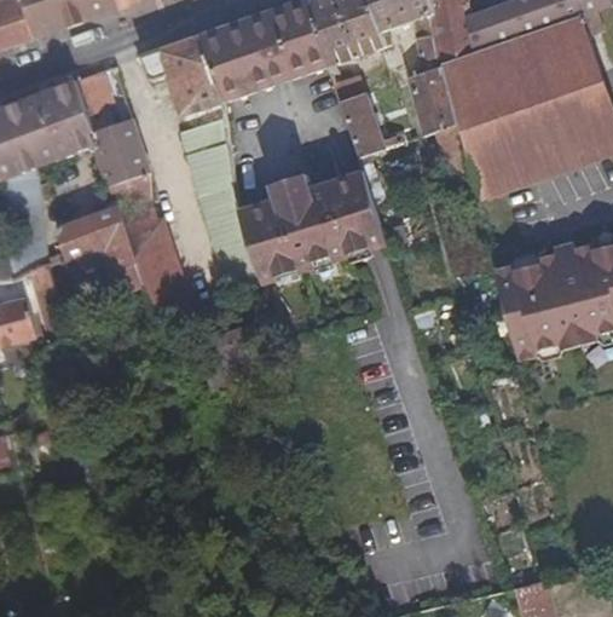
[(30,40),(16,0),(0,0),(0,50),(5,48),(30,40)]
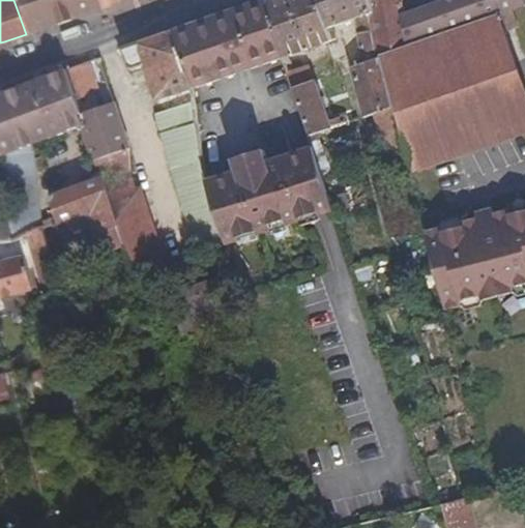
[(13,0),(26,34),(48,27),(50,24),(73,18),(76,17),(103,7),(100,0),(13,0)]
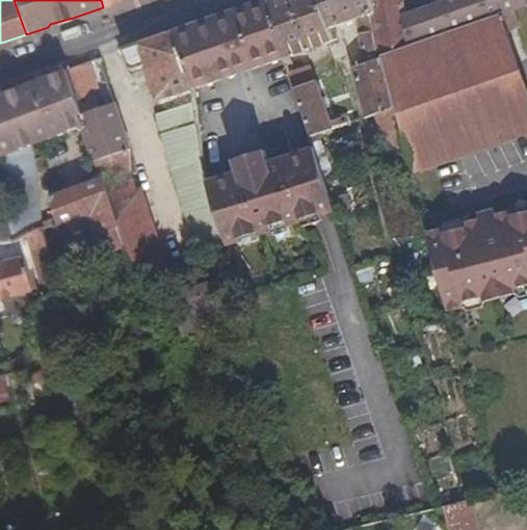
[(247,68),(280,56),(259,0),(228,11),(213,17),(208,19),(172,31),(189,88),(228,75),(247,68)]
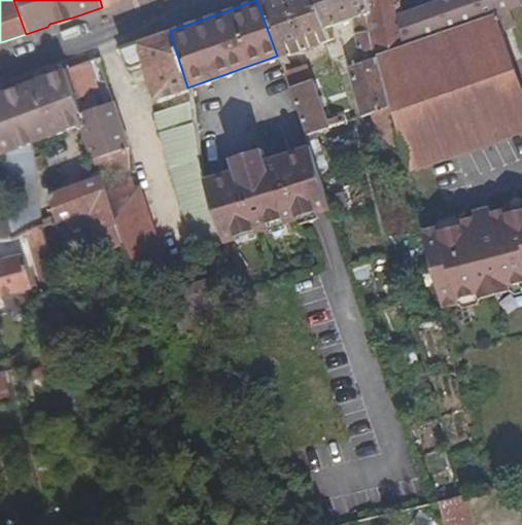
[(256,0),(277,56),(331,37),(326,25),(350,16),(359,61),(345,64),(359,116),(368,113),(380,149),(385,147),(388,154),(399,151),(373,56),(374,56),(368,10),(364,0),(256,0)]
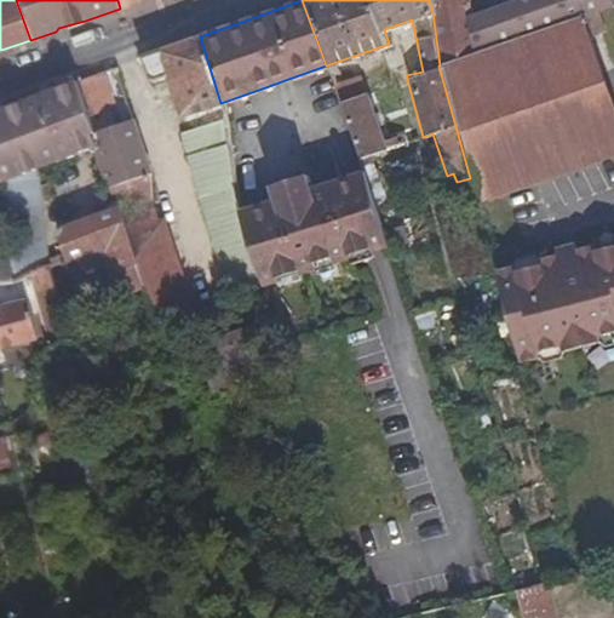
[(429,0),(432,12),(440,66),(477,201),(613,153),(613,115),(589,34),(604,29),(598,9),(608,5),(606,0),(514,0),(472,16),(469,0),(429,0)]
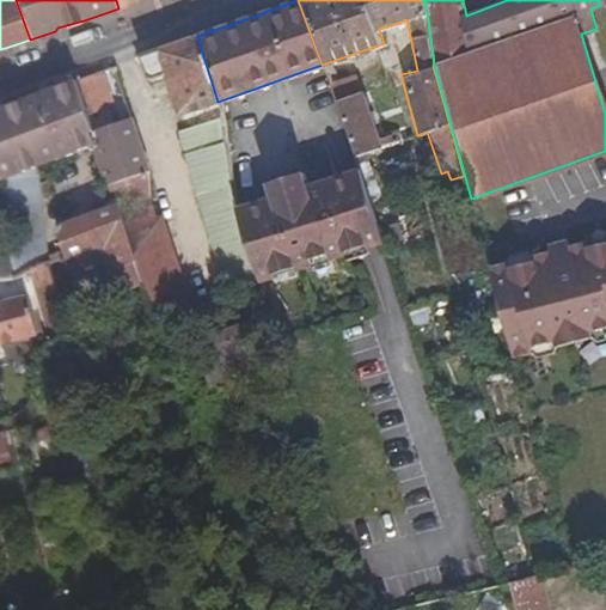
[(178,116),(218,102),(197,36),(140,58),(148,81),(165,75),(178,116)]
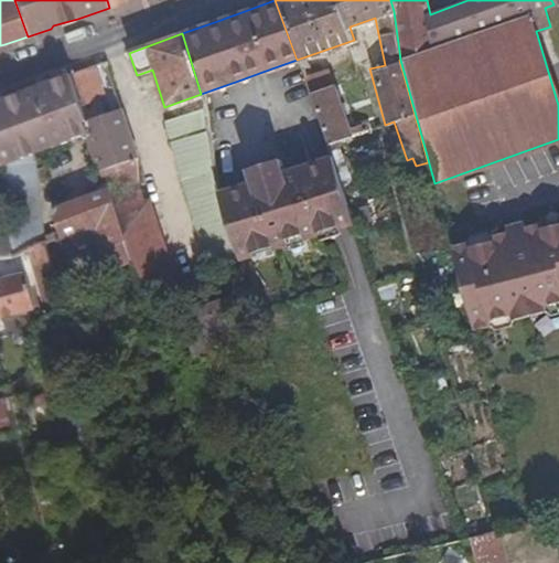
[(81,71),(67,75),(77,105),(105,97),(106,89),(96,64),(81,71)]
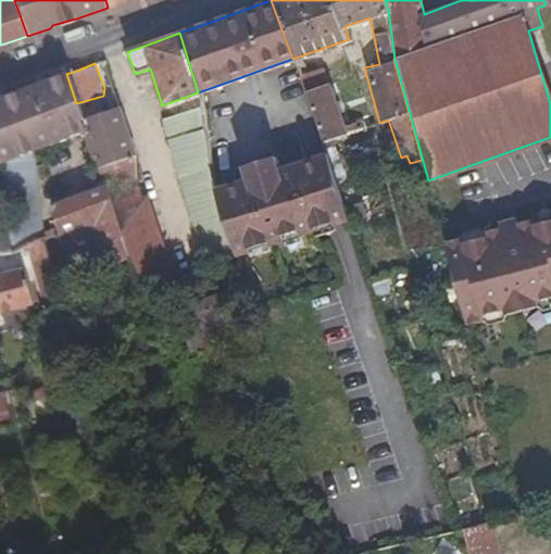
[(322,84),(317,70),(298,76),(317,131),(321,141),(362,127),(359,120),(340,125),(326,83),(322,84)]
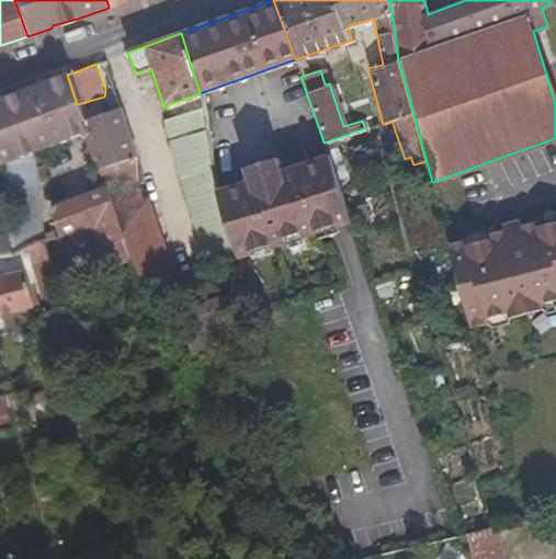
[(0,164),(52,146),(46,129),(54,126),(52,121),(79,111),(77,104),(67,75),(47,81),(0,98),(0,164)]
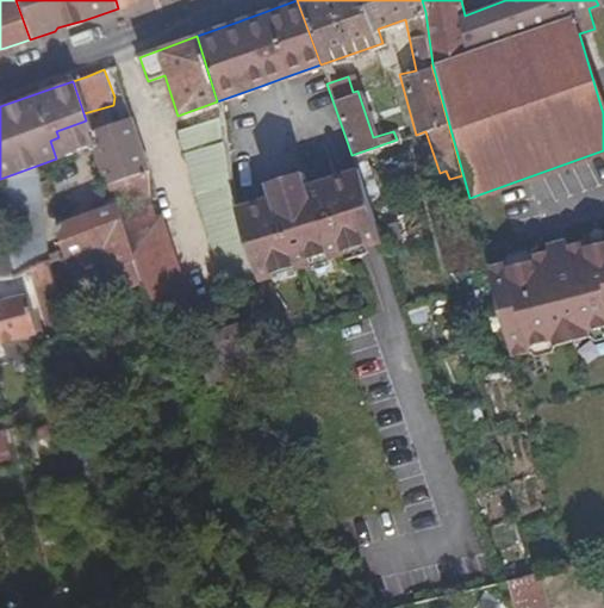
[(144,171),(126,117),(88,130),(106,184),(144,171)]
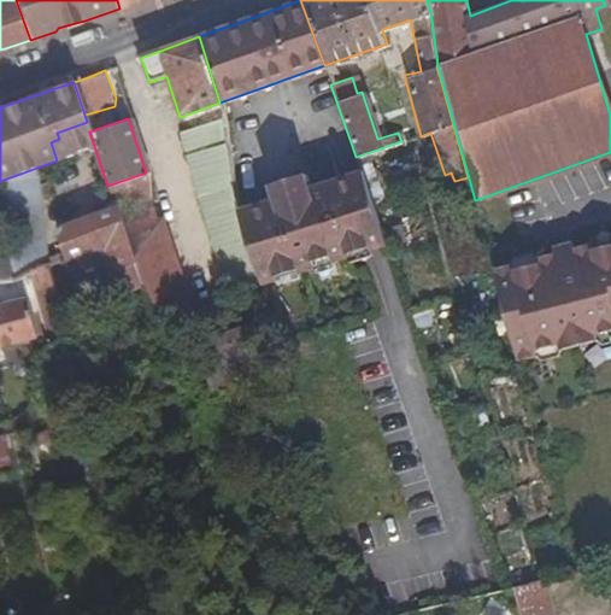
[(238,210),(222,118),(180,133),(187,157),(206,239),(223,292),(256,281),(241,234),(238,210)]
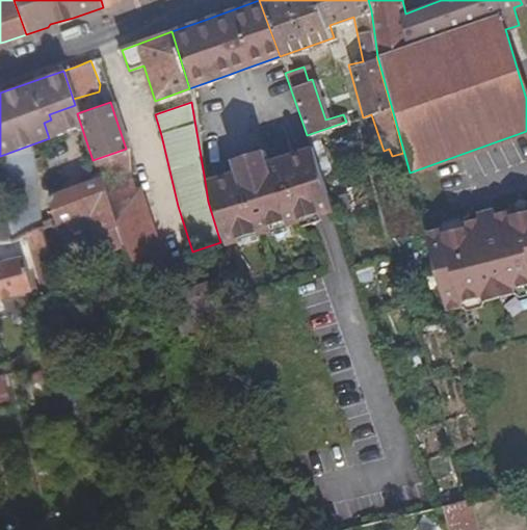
[(321,179),(309,141),(274,154),(277,159),(266,162),(261,150),(228,160),(232,171),(205,181),(208,202),(220,242),(222,246),(332,208),(321,179)]
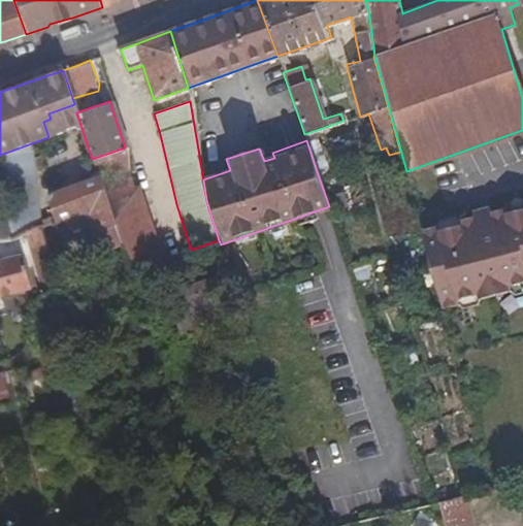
[(132,189),(125,170),(98,179),(113,225),(129,270),(132,280),(162,268),(134,188),(132,189)]
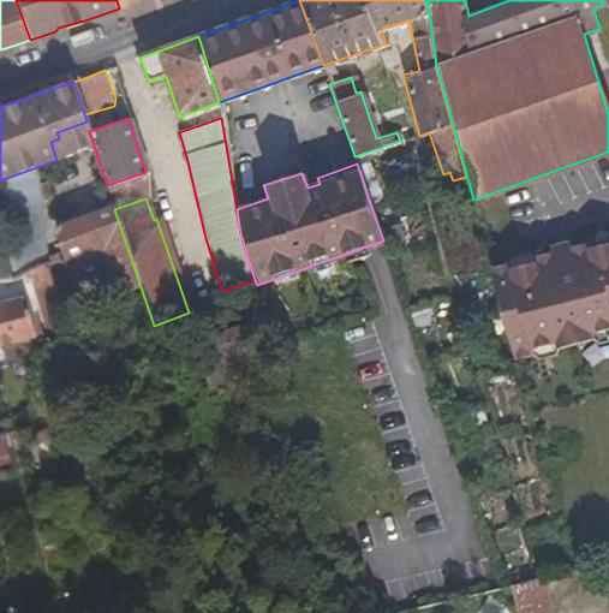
[(114,209),(114,207),(60,226),(55,237),(64,260),(72,256),(77,268),(102,260),(106,272),(132,262),(114,209)]
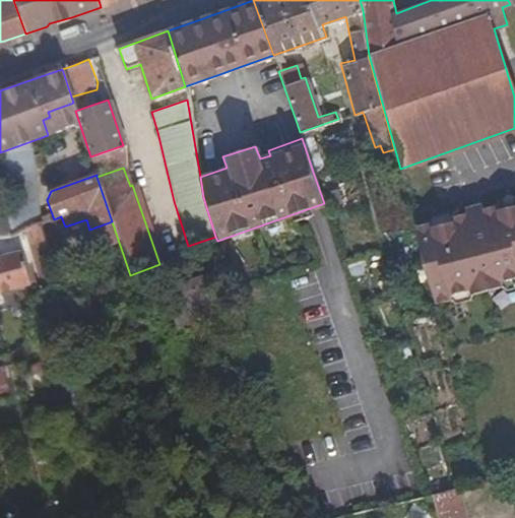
[(462,207),(414,225),(434,303),(446,297),(484,283),(513,273),(514,272),(514,192),(502,196),(462,207)]
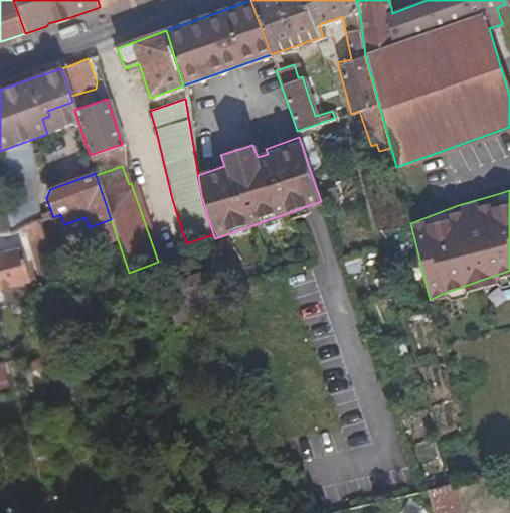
[(37,222),(22,228),(39,282),(55,276),(37,222)]
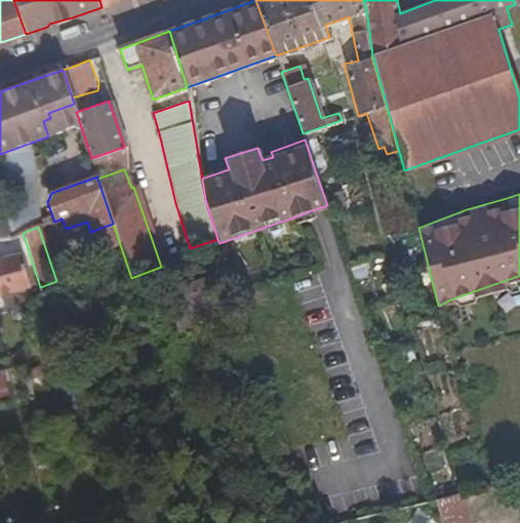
[(9,246),(22,241),(20,234),(6,238),(9,246)]
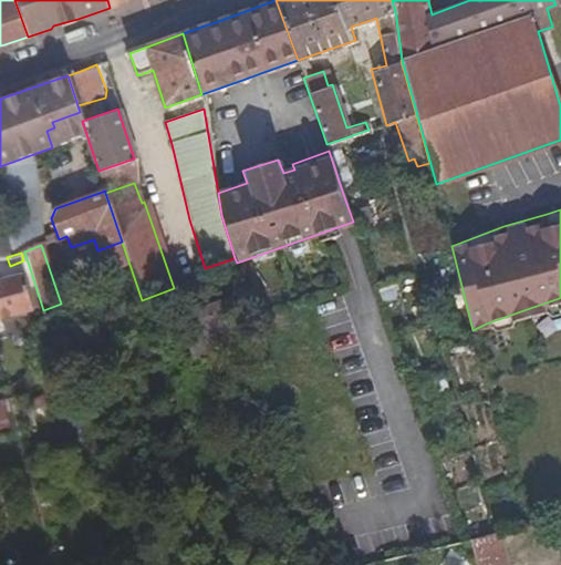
[(196,269),(184,274),(188,284),(200,279),(196,269)]
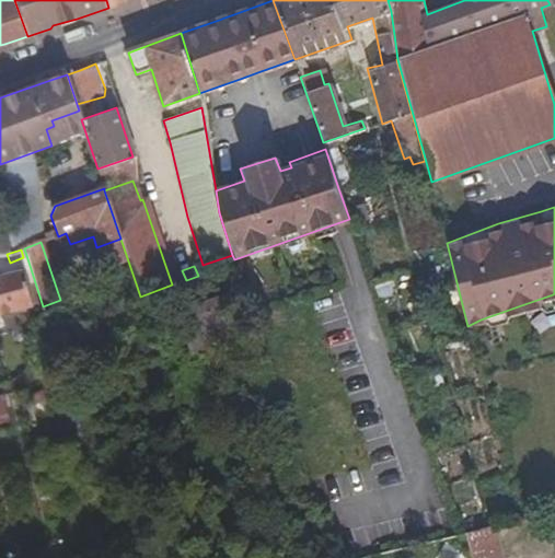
[(0,312),(25,305),(16,272),(0,277),(0,312)]
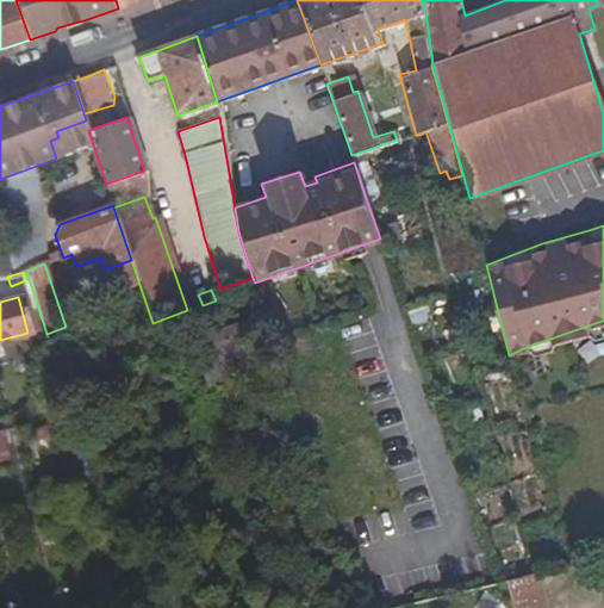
[(240,322),(192,340),(206,380),(254,364),(240,322)]
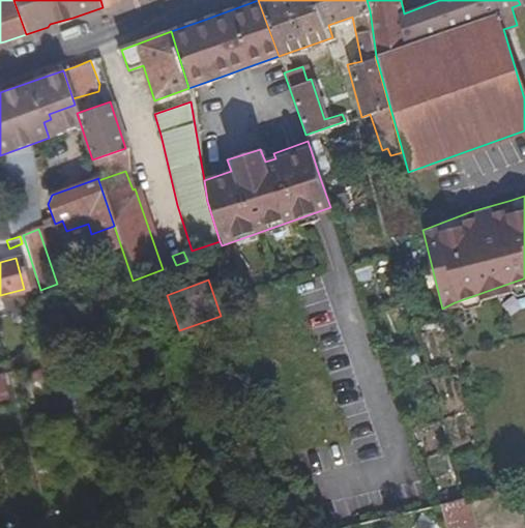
[(441,505),(442,527),(471,527),(469,502),(441,505)]
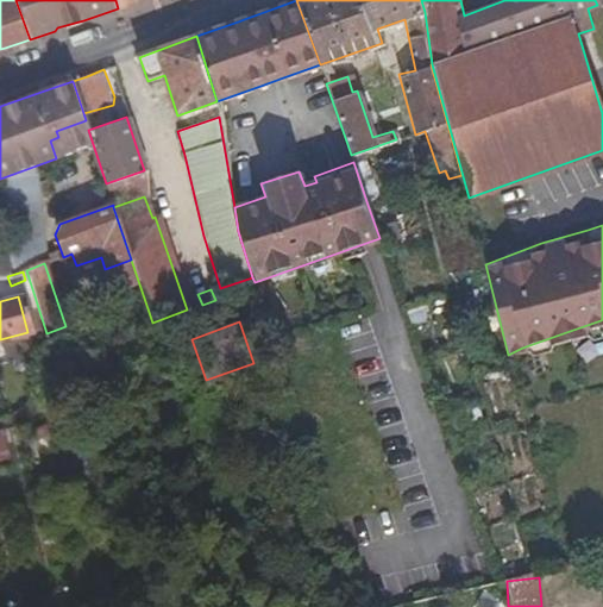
All buildings are outlined.
